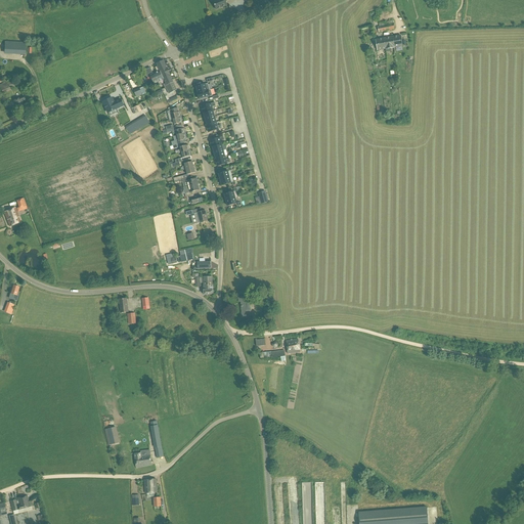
[(217,0),(213,2),(216,9),(227,5),(224,0),(217,0)]
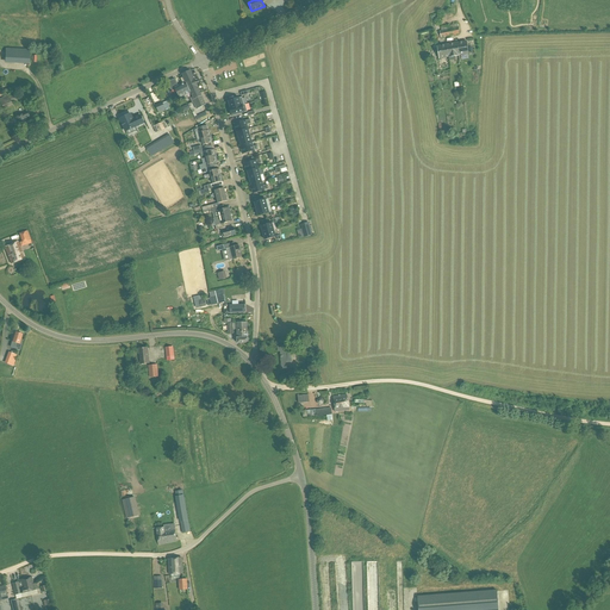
[(458,43),(460,56),(468,54),(466,42),(458,43)]
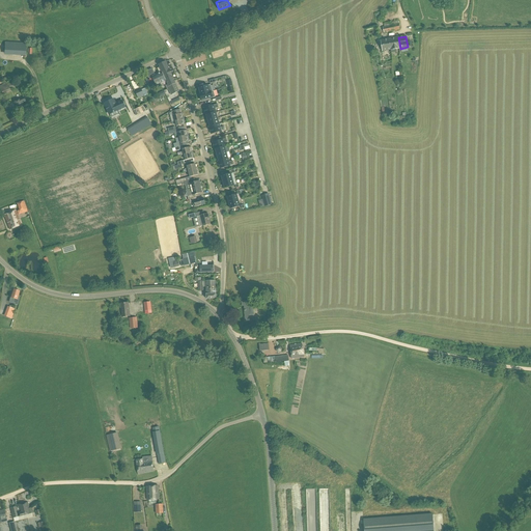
[(400,49),(398,37),(389,39),(391,50),(392,53),(397,52),(396,49),(400,49)]
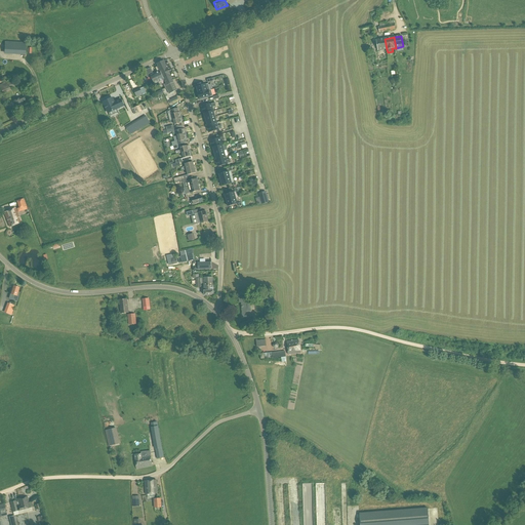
[(387,49),(385,39),(376,40),(378,51),(387,49)]
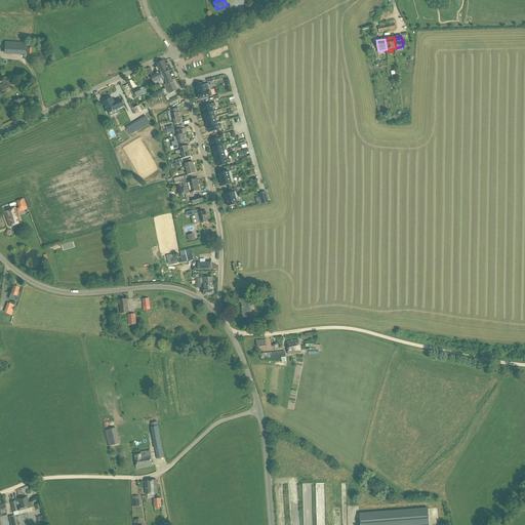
[(4,54),(26,55),(26,43),(5,42),(4,54)]
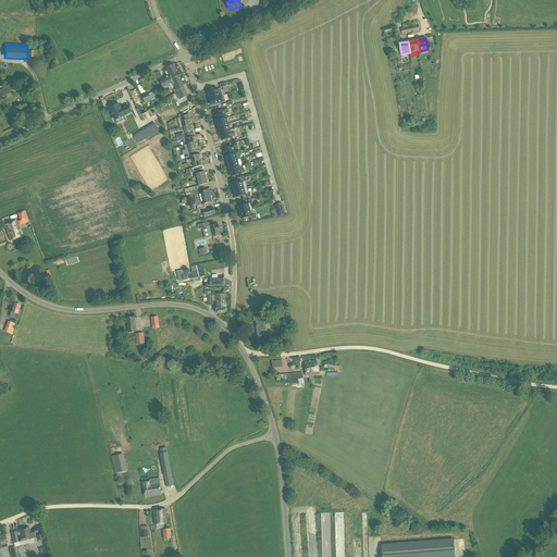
[(168,71),(174,85),(176,89),(187,84),(180,66),(175,69),(174,64),(166,67),(168,71)]
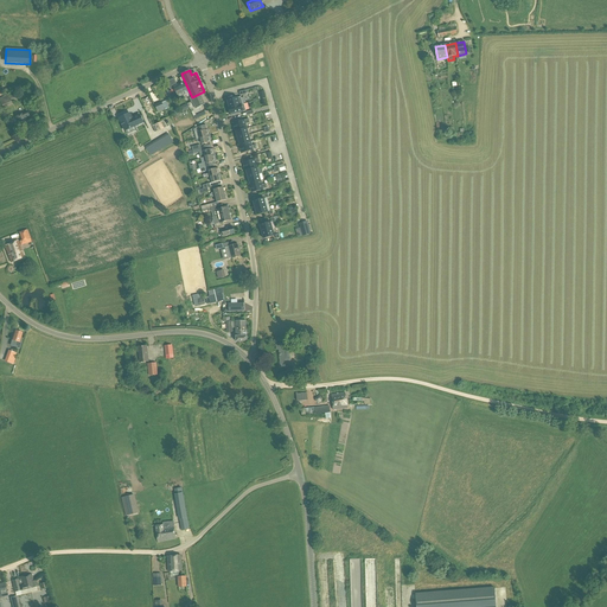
[(190,93),(183,77),(180,78),(183,84),(180,85),(181,85),(180,87),(181,90),(184,95),(190,93)]
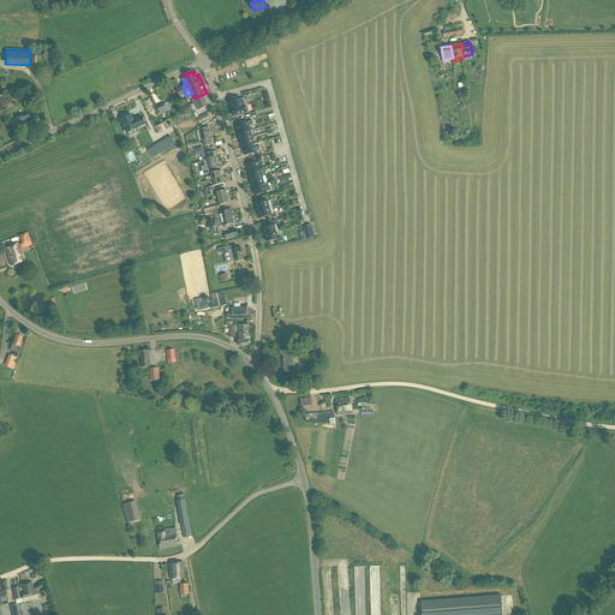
[(185,96),(186,96),(184,91),(183,88),(184,87),(183,87),(180,88),(177,79),(169,83),(172,89),(174,88),(174,90),(177,89),(178,93),(172,95),(174,101),(185,96)]
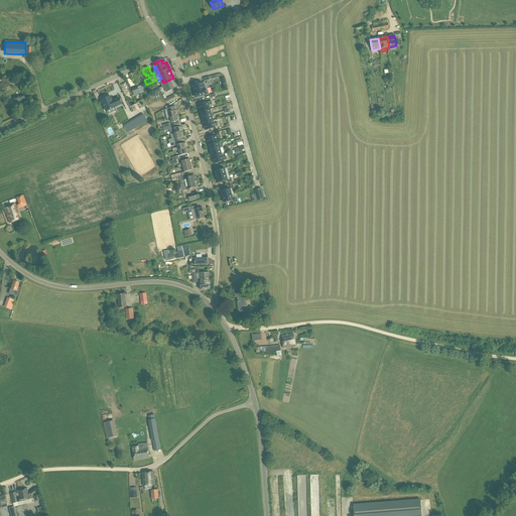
[(173,78),(163,83),(161,84),(162,87),(163,87),(166,93),(178,87),(173,78)]
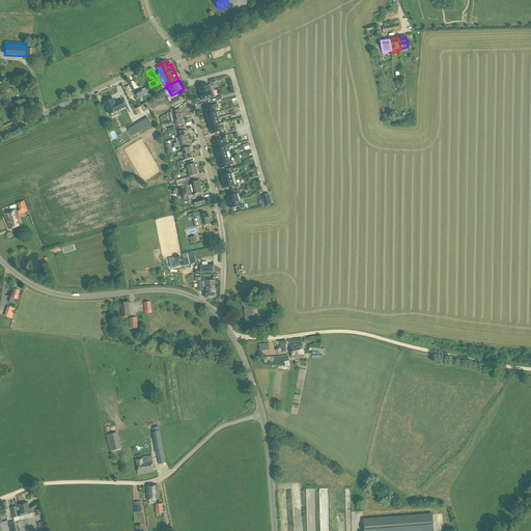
[(200,94),(213,91),(211,85),(202,87),(200,87),(199,88),(200,92),(200,94)]
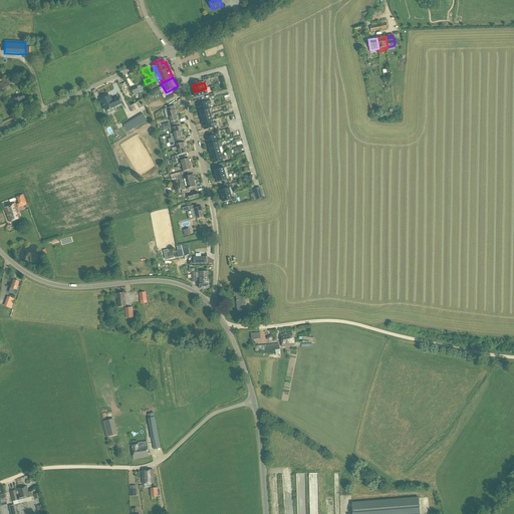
[(207,88),(206,88),(194,91),(195,94),(195,96),(196,97),(208,94),(207,88)]
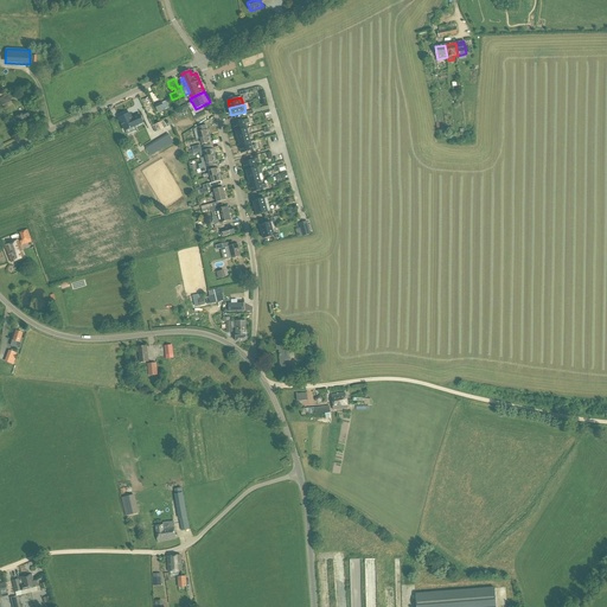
[(16,117),(20,127),(27,123),(25,120),(30,117),(27,113),(16,117)]
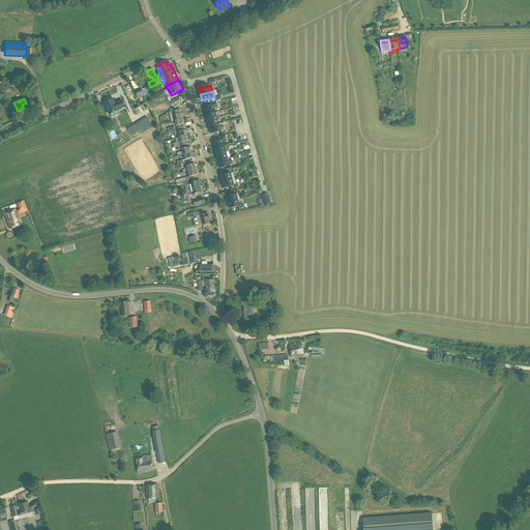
[(105,104),(110,115),(118,111),(118,110),(125,107),(122,100),(116,104),(113,99),(105,104)]
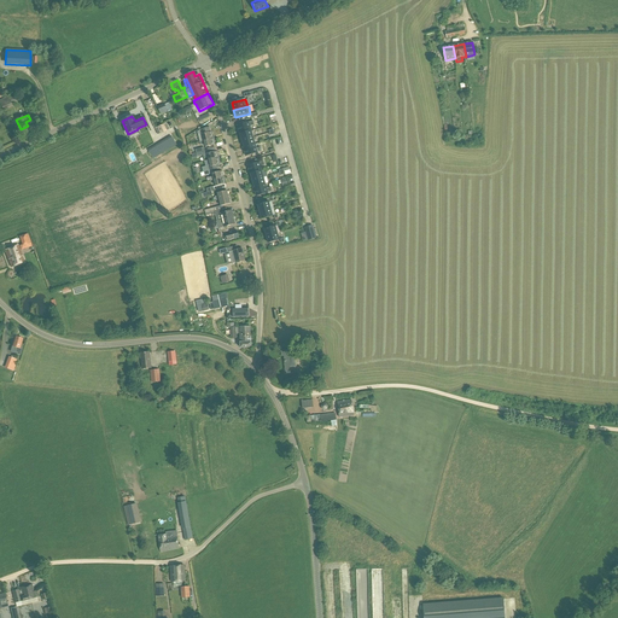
[(251,132),(250,127),(255,126),(254,121),(249,122),(237,126),(239,130),(238,130),(239,135),(240,134),(251,132)]
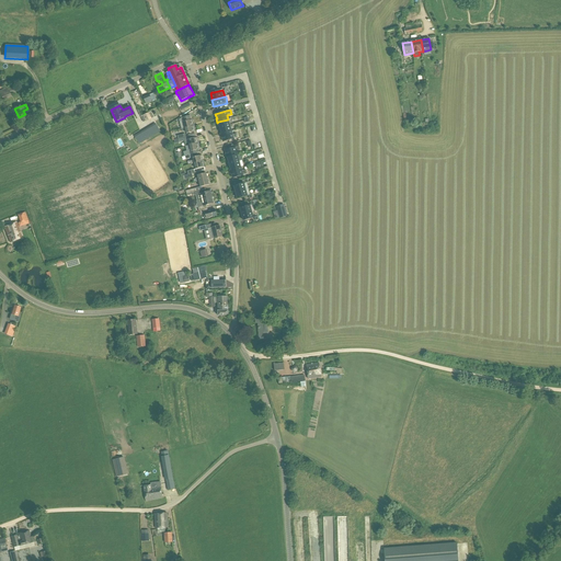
[(152,112),(141,116),(144,123),(155,117),(152,112)]
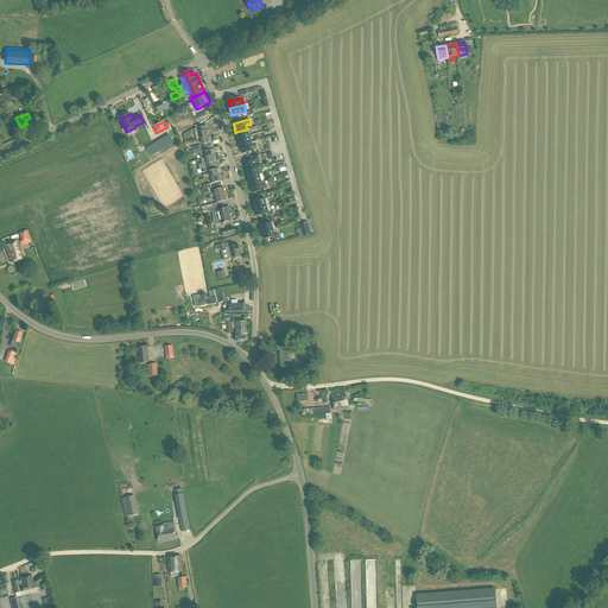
[(201,139),(210,135),(208,130),(207,125),(198,127),(195,130),(197,139),(201,139)]
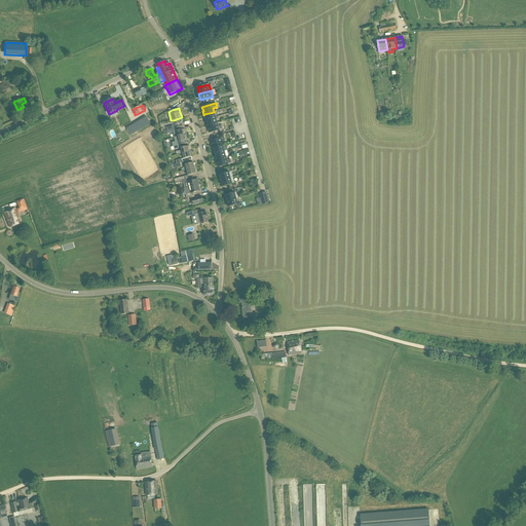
[(127,128),(130,135),(147,125),(143,119),(127,128)]
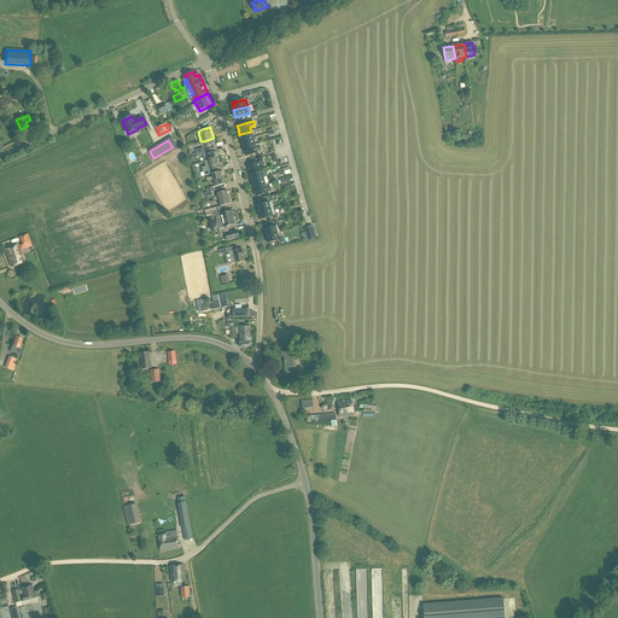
[(257,152),(262,151),(261,147),(256,149),(255,144),(244,147),(243,147),(244,151),(246,156),(257,153),(257,152)]
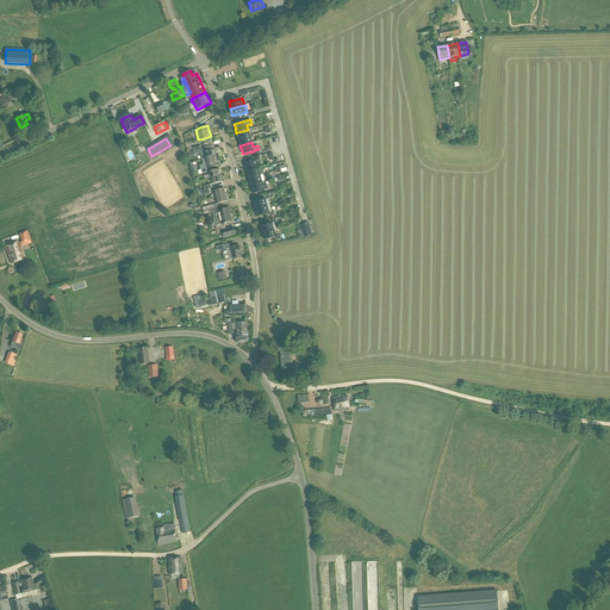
[(203,165),(200,166),(201,170),(206,169),(211,168),(216,167),(217,167),(216,163),(216,162),(218,162),(216,156),(206,159),(207,163),(203,165)]
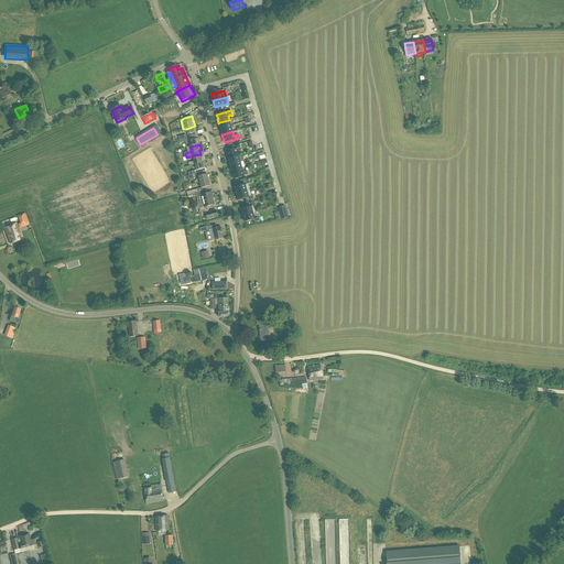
[(239,156),(238,152),(241,151),(240,147),(237,149),(237,148),(226,151),(227,155),(227,156),(227,160),(229,159),(239,156)]
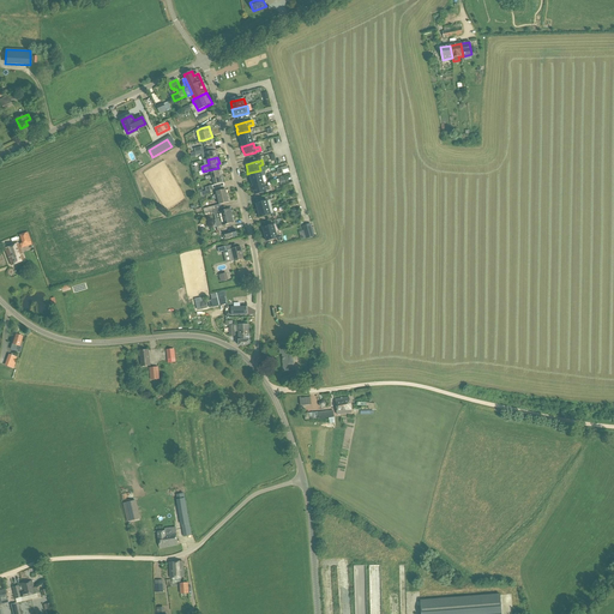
[(214,179),(222,176),(221,170),(211,173),(212,175),(209,176),(210,180),(212,179),(214,179)]
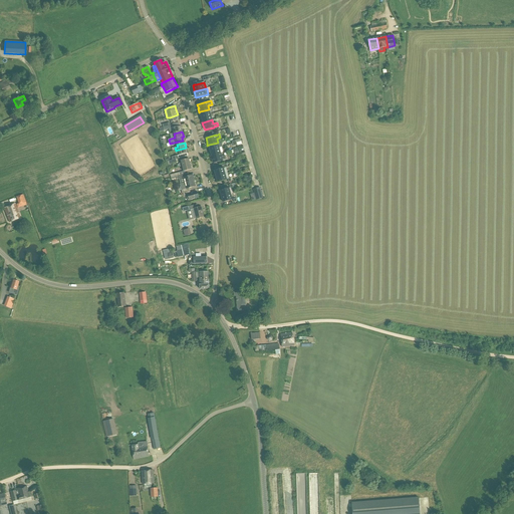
[(188,153),(186,148),(179,150),(180,155),(176,156),(176,160),(181,158),(184,158),(183,154),(188,153)]
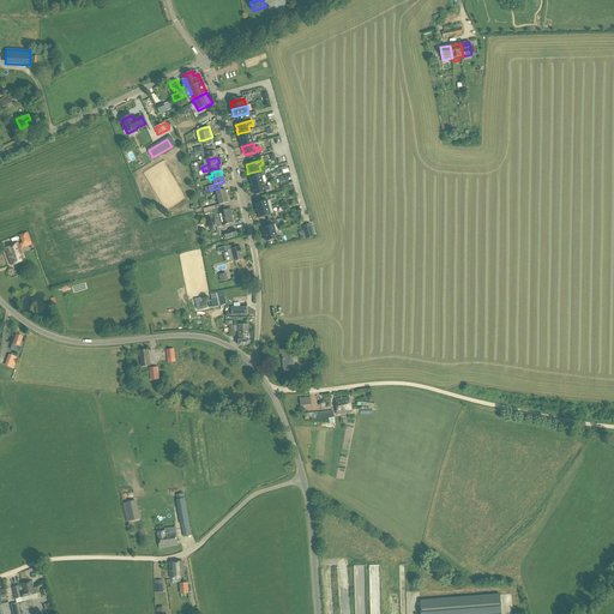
[(270,191),(269,186),(265,187),(264,182),(253,186),(251,186),(252,190),(253,190),(254,194),(266,192),(270,191)]
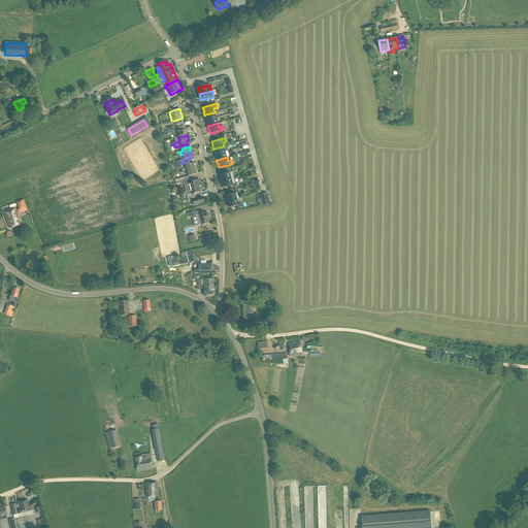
[(190,164),(189,162),(186,162),(187,167),(185,168),(185,171),(188,170),(188,171),(196,168),(194,163),(190,164)]
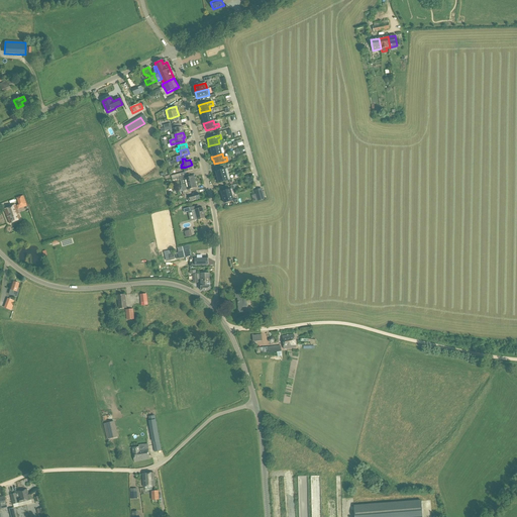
[(226,175),(225,169),(219,171),(217,171),(215,172),(217,178),(226,175)]
